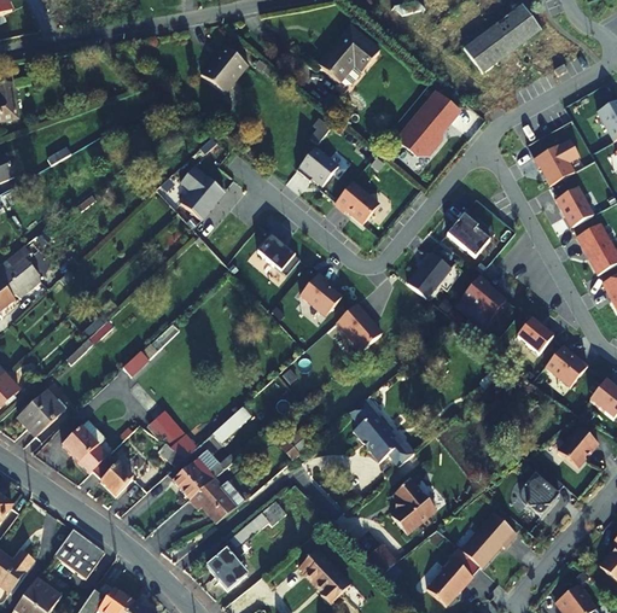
[(0,0),(0,13),(13,7),(9,0),(0,0)]
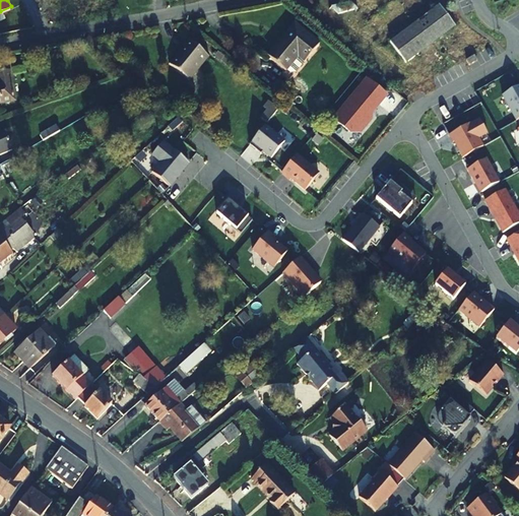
[(408,58),(456,23),(441,3),(393,38),(408,58)]
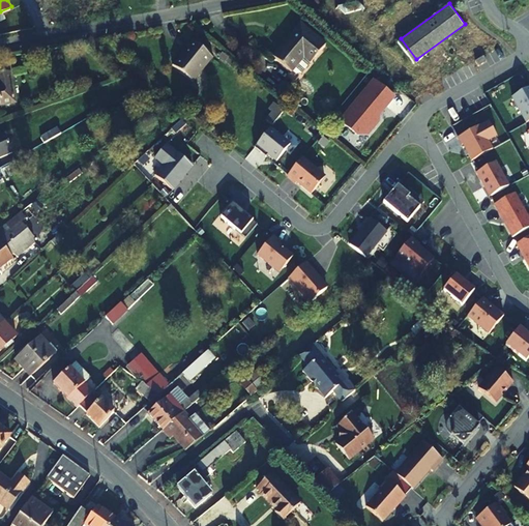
[(297,71),(302,71),(326,42),(300,23),(287,40),(288,41),(275,57),(292,69),(293,68),(297,71)]
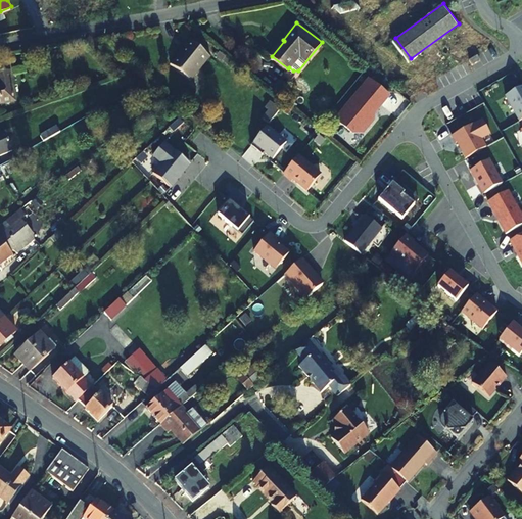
[(178,54),(172,61),(190,78),(198,68),(200,65),(210,53),(190,37),(181,48),(183,50),(179,55),(178,54)]
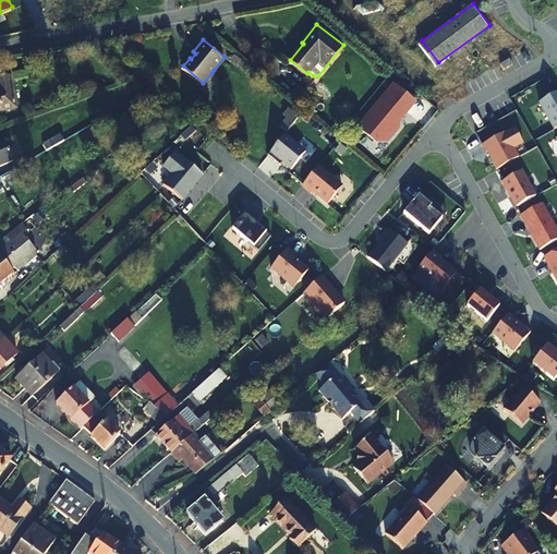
[(500,60),(504,65),(512,60),(509,56),(500,60)]
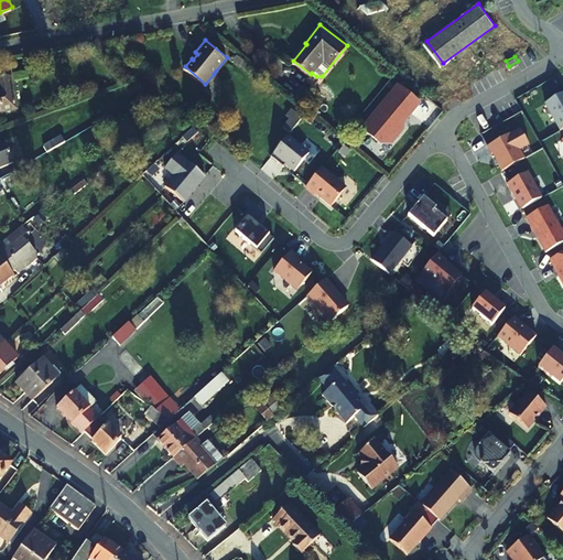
[(0,107),(18,105),(11,74),(0,75),(0,107)]
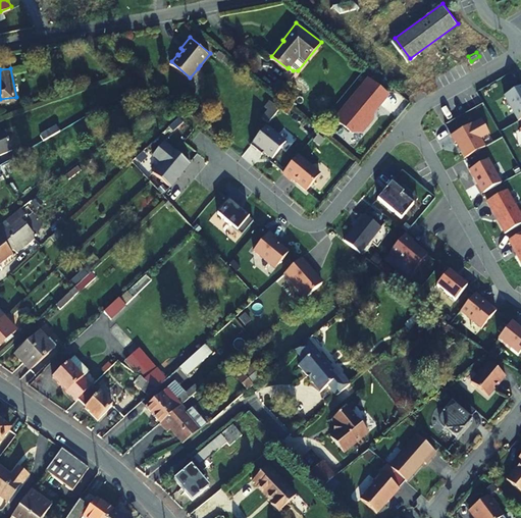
[(335,115),(352,128),(363,127),(372,115),(372,107),(378,99),(380,101),(387,92),(368,75),(335,115)]
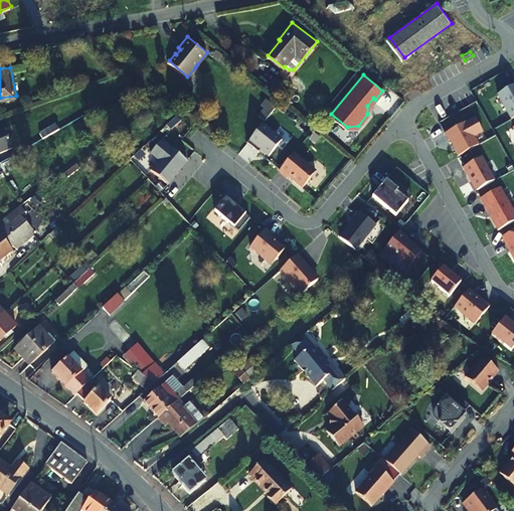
[(513,81),(498,91),(512,116),(513,115),(513,81)]
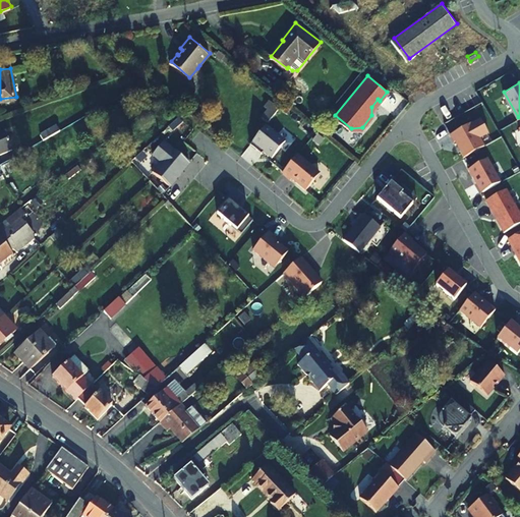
[(263,115),(269,120),(280,106),(271,98),(266,104),(270,107),(263,115)]
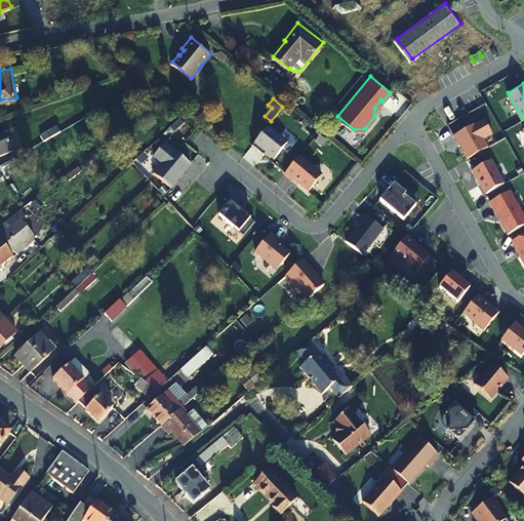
[(459,139),(468,155),(488,144),(483,135),(492,130),(484,115),(453,132),(457,139),(459,139)]
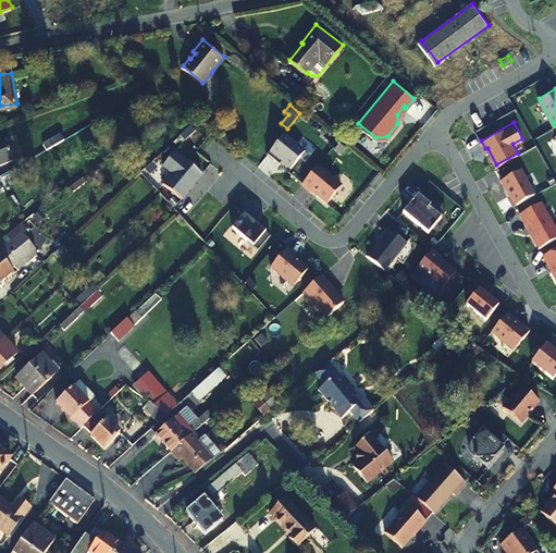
[(45,140),(48,146),(65,136),(62,131),(45,140)]
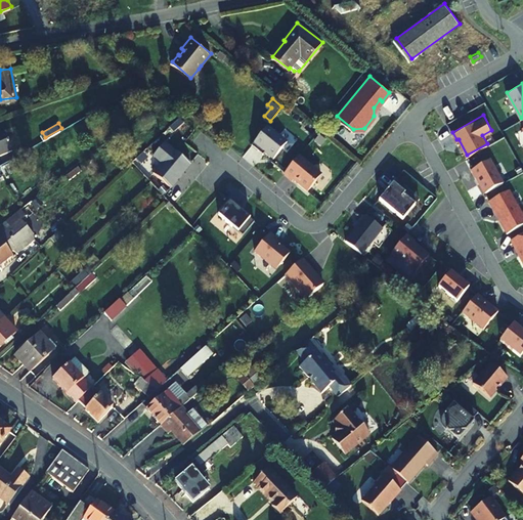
[(273,157),(288,139),(268,124),(252,142),(259,148),(261,145),(273,157)]
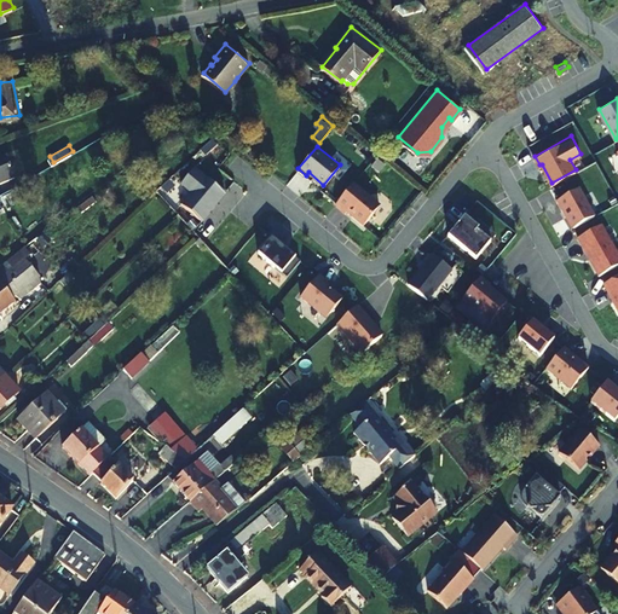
[(0,179),(16,172),(6,149),(0,150),(0,179)]
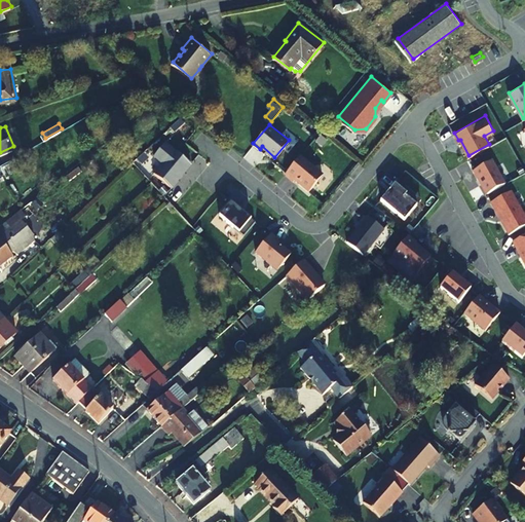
[(154,172),(172,186),(191,161),(165,141),(154,154),(162,161),(154,172)]
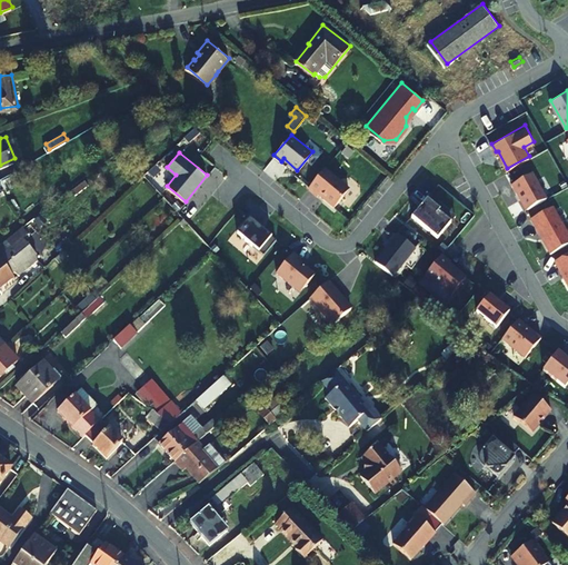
[(325,166),(309,186),(318,192),(319,191),(335,205),(349,187),(325,166)]
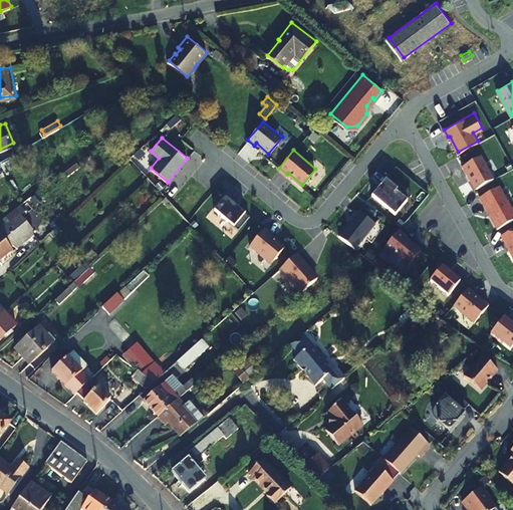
[(468,172),(476,187),(494,177),(481,154),(462,164),(467,172),(468,172)]
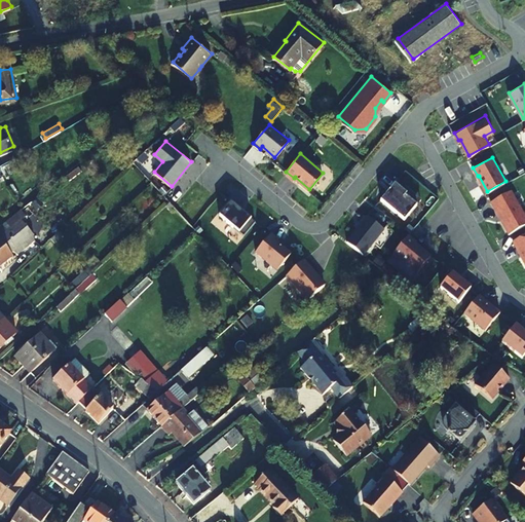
[(397,177),(380,197),(404,217),(417,201),(410,196),(414,191),(397,177)]
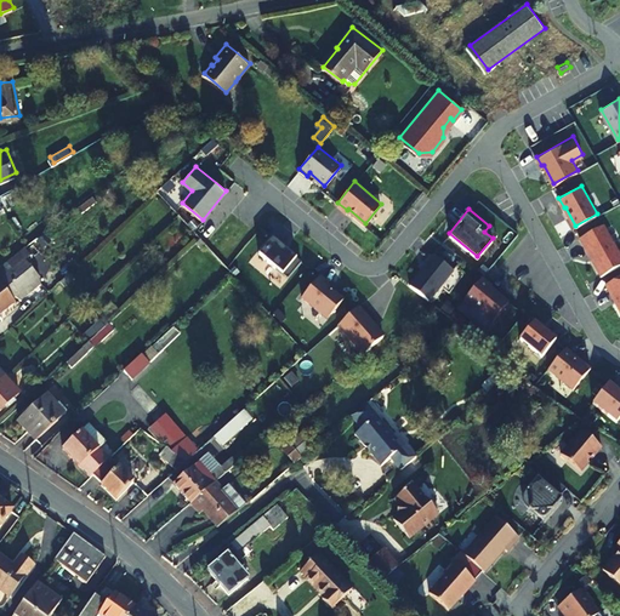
[(580,235),(590,252),(591,252),(593,256),(592,257),(602,273),(619,263),(619,250),(604,222),(580,235)]
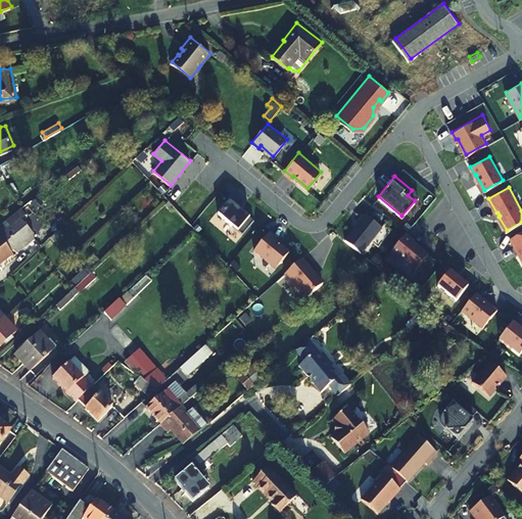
[(218,210),(242,231),(253,218),(230,197),(218,210)]
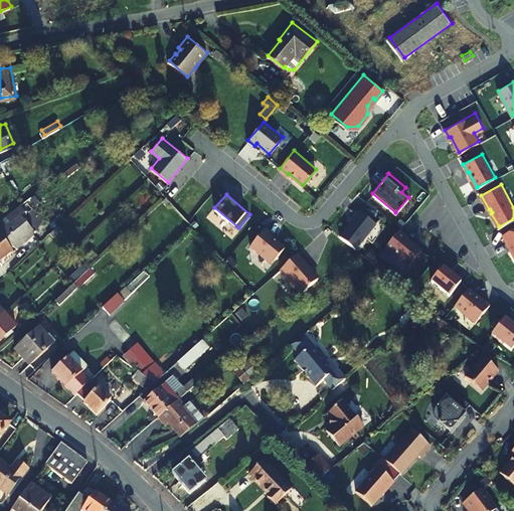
[(29,235),(26,231),(13,217),(17,213),(12,208),(0,218),(0,229),(15,247),(29,235)]
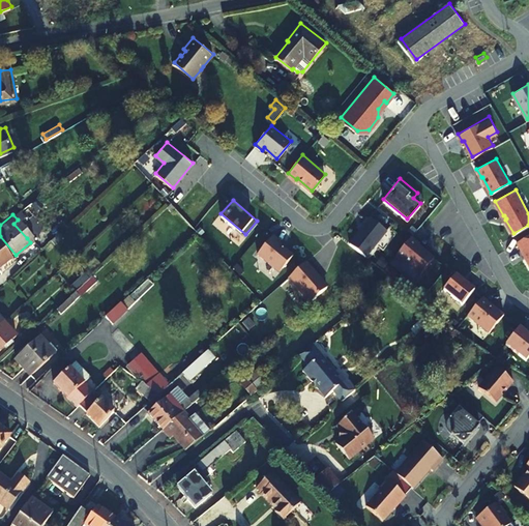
[(19,218),(18,220),(13,224),(27,238),(32,234),(19,218)]
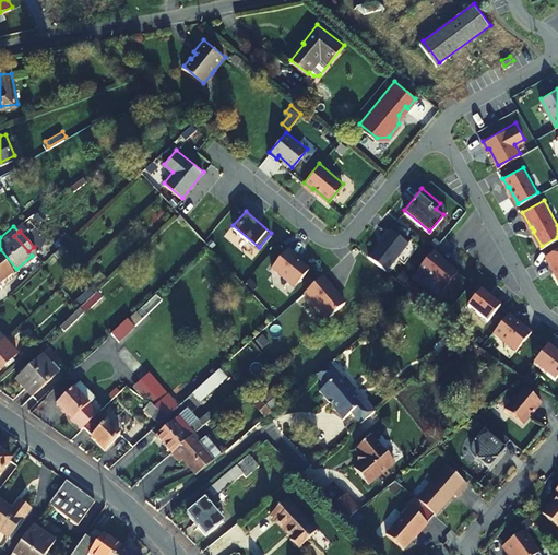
[(380,239),(381,240),(378,244),(366,259),(383,272),(405,245),(387,231),(380,239)]
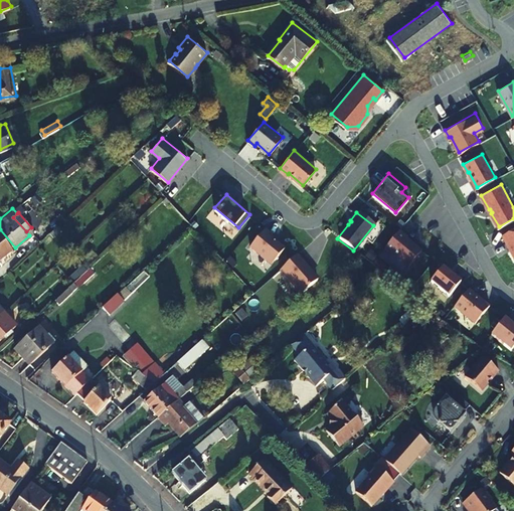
[(265,226),(249,244),(271,262),(285,245),(278,239),(277,239),(270,234),(272,231),(265,226)]
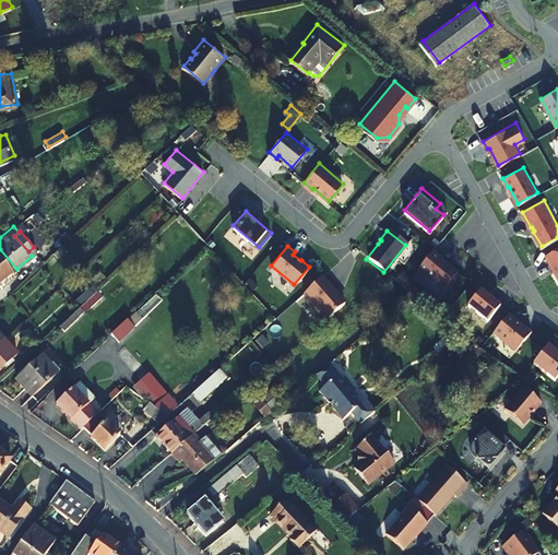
[(557,246),(545,254),(557,275),(557,246)]
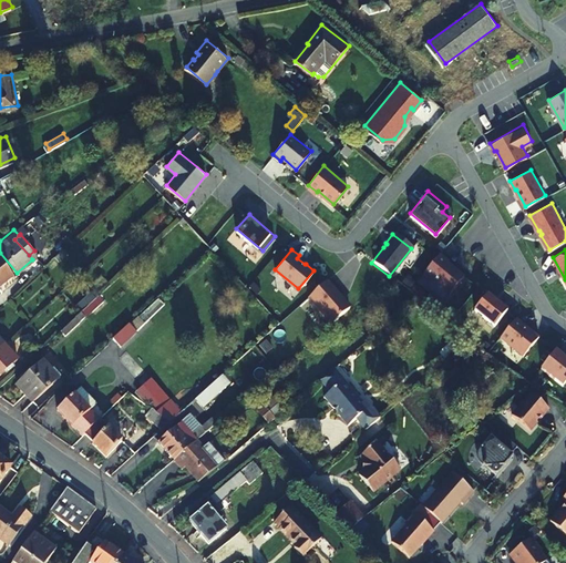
[(450,257),(441,251),(424,270),(450,290),(465,273),(455,264),(453,264),(448,259),(450,257)]
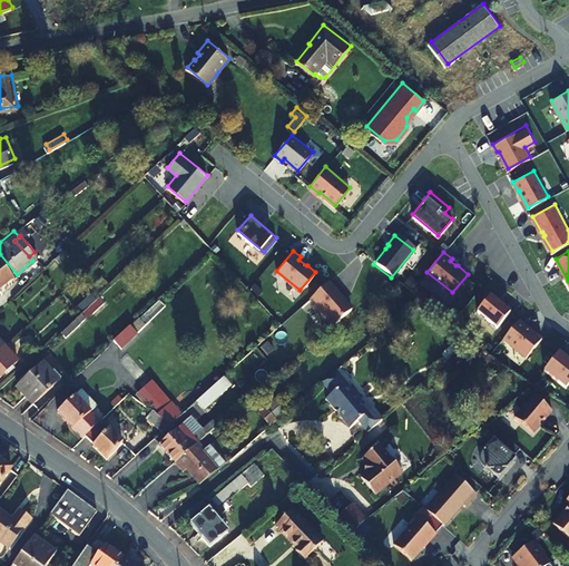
[(0,283),(13,273),(0,255),(0,283)]
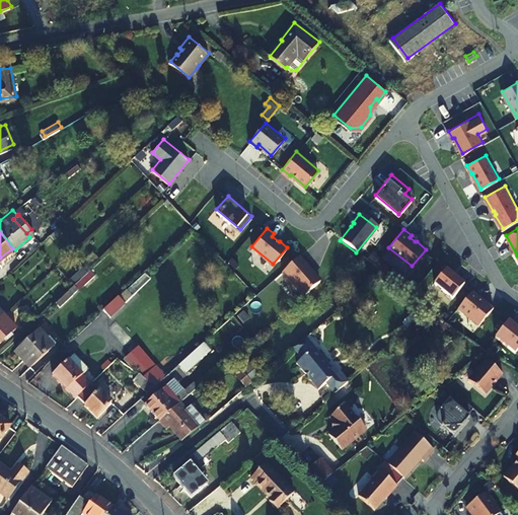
[(278,272),(300,296),(317,282),(300,264),(301,263),(296,256),(278,272)]
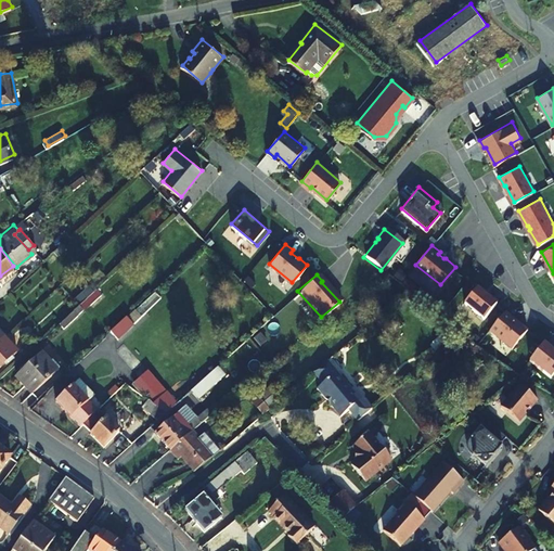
[(478,283),(465,299),(485,315),(497,300),(478,283)]
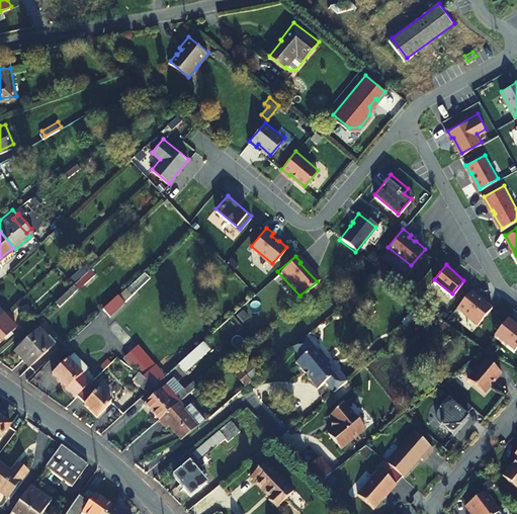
[(59,306),(79,287),(75,283),(55,302),(59,306)]
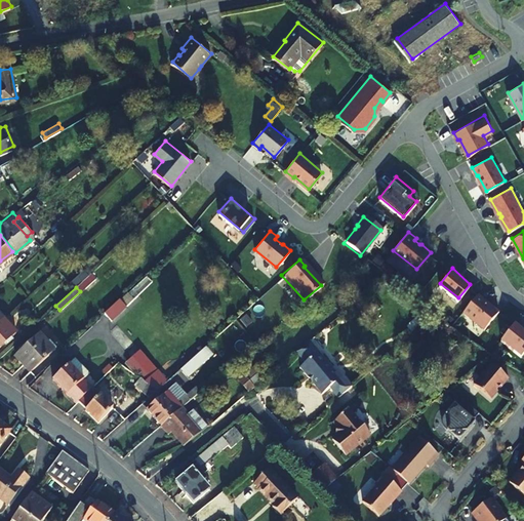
[(479,290),(464,309),(485,326),(490,319),(490,316),(493,316),(499,309),(490,301),(489,302),(485,297),(486,296),(479,290)]
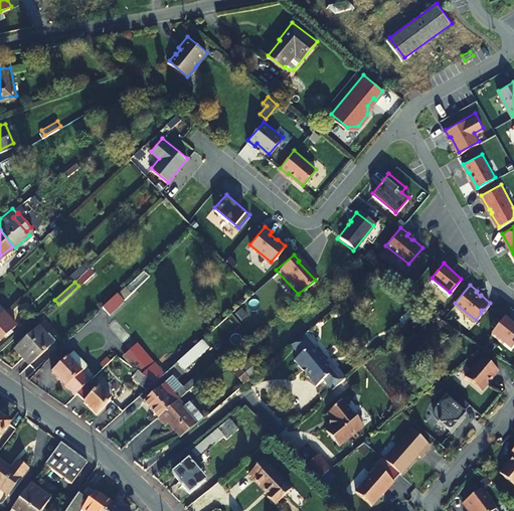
[(103,306),(109,313),(124,299),(118,292),(103,306)]
